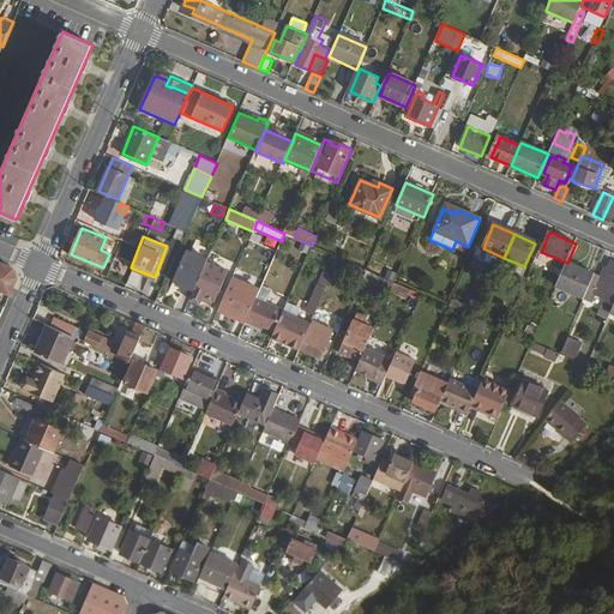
[(208,259),(187,250),(173,281),(184,286),(182,290),(192,295),(206,263),(208,259)]
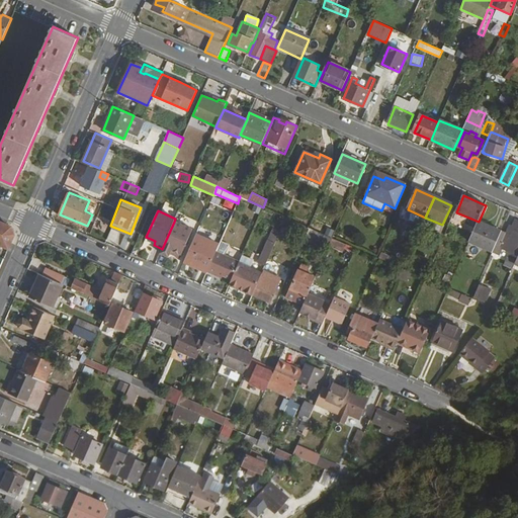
[(455,211),(450,224),(473,234),(479,223),(479,222),(456,212),(455,211)]
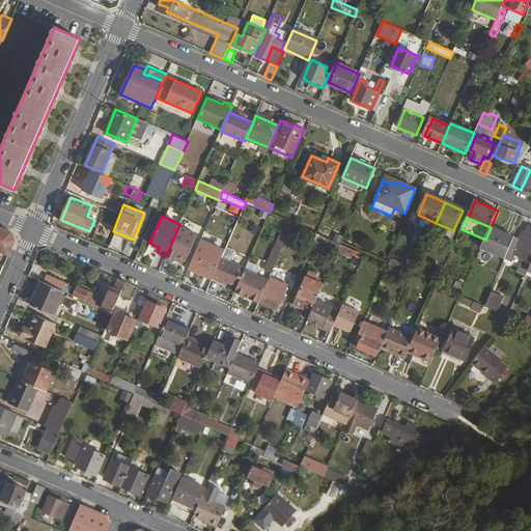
[(291,229),(315,240),(317,233),(295,223),(291,229)]
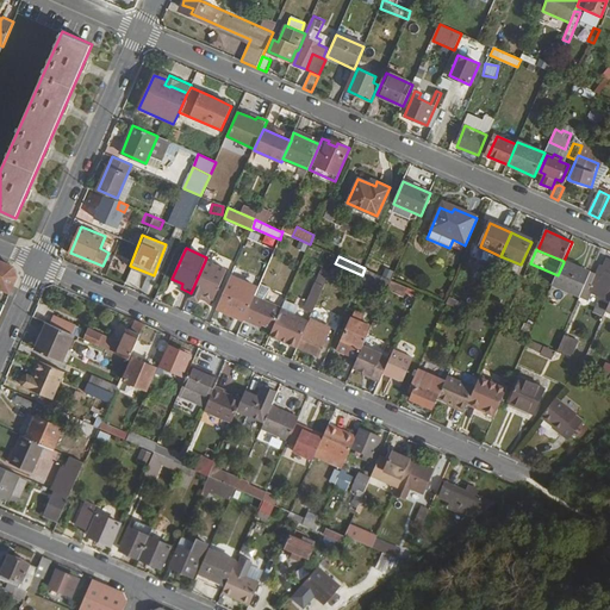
[(0,260),(0,286),(10,291),(18,273),(14,267),(0,260)]
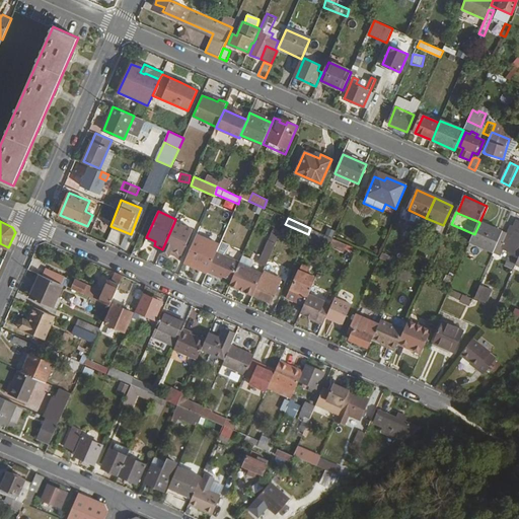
[(193,230),(174,222),(162,249),(160,253),(168,256),(171,250),(181,254),(193,230)]
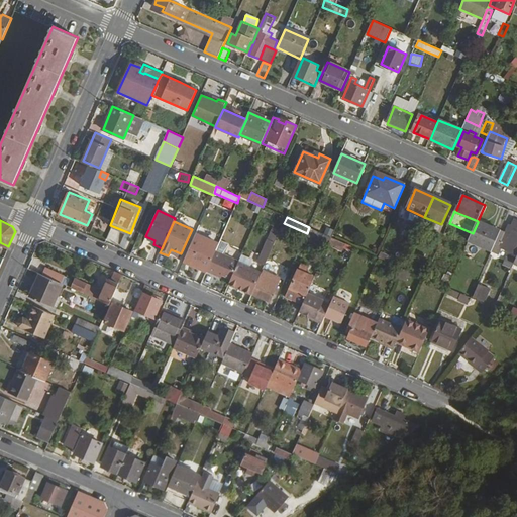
[(501,232),(495,246),(516,254),(516,221),(515,221),(513,228),(511,227),(507,235),(501,232)]
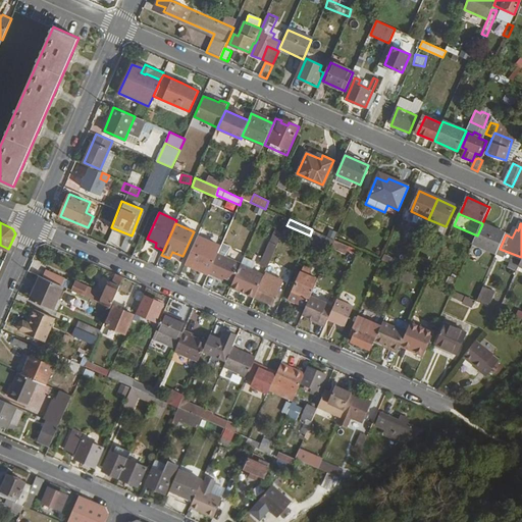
[(506,235),(482,224),(477,236),(473,245),(497,255),(500,249),(506,235)]
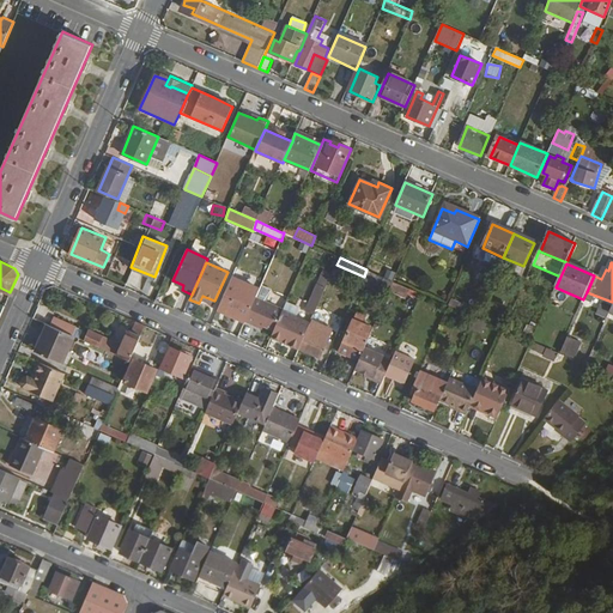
[(364,277),(362,280),(371,285),(376,283),(390,289),(394,281),(366,269),(364,277)]
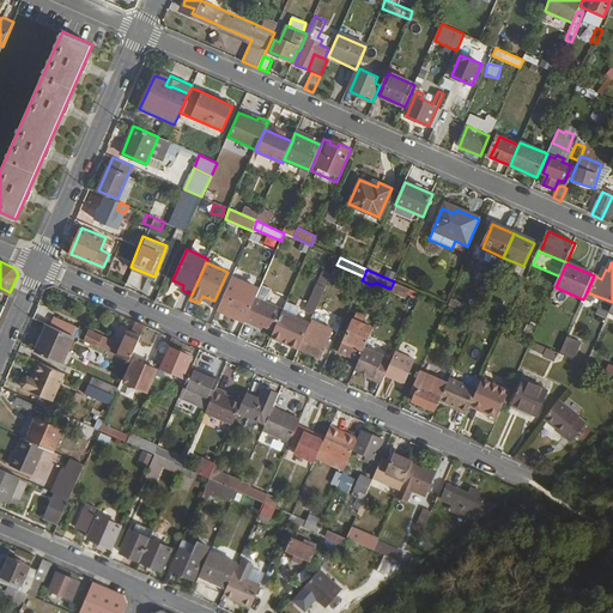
[(232,278),(217,313),(244,325),(246,322),(255,298),(259,290),(232,278)]
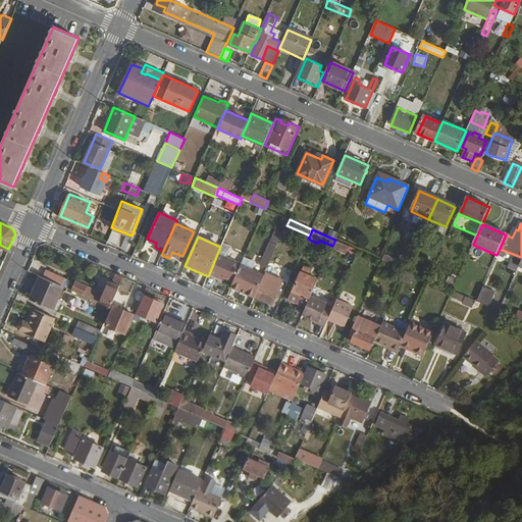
[(271,242),(266,252),(273,255),(277,245),(271,242)]
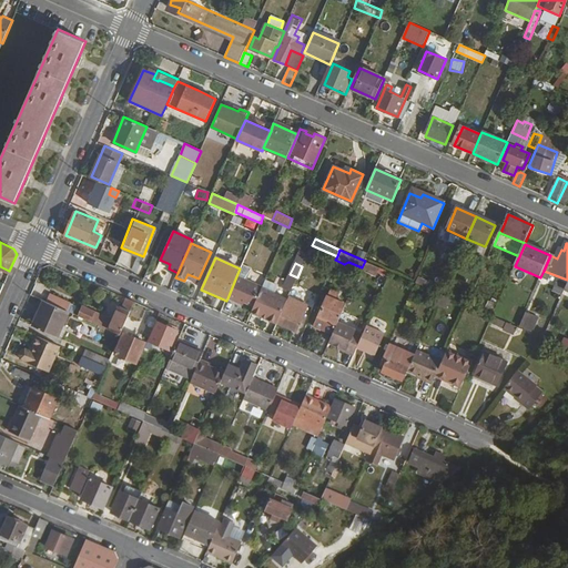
[(236,276),(227,298),(236,302),(237,300),(244,302),(254,306),(262,288),(262,287),(236,276)]
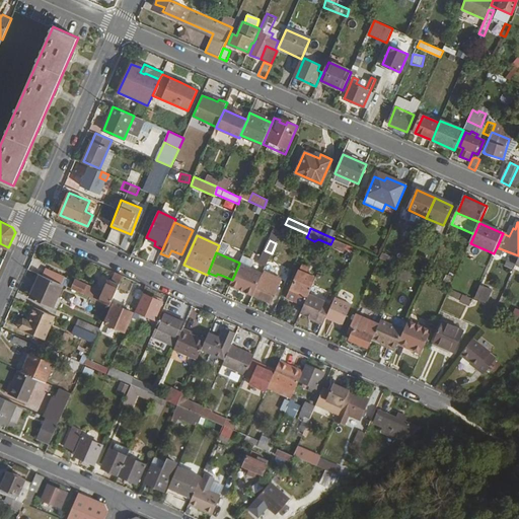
[(513,269),(516,260),(507,256),(504,266),(513,269)]
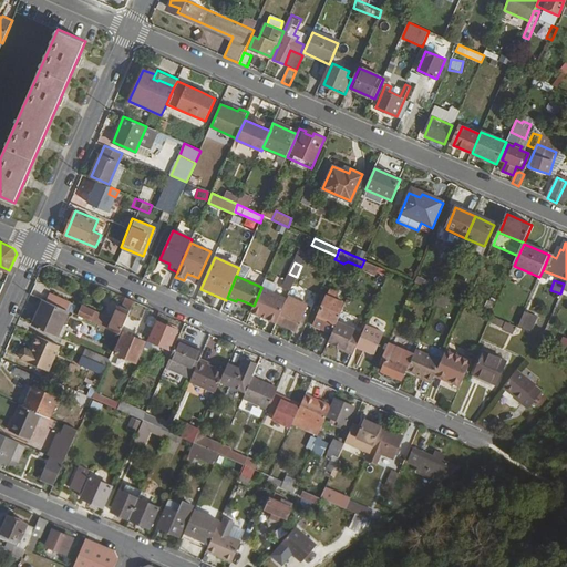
[(261,288),(254,306),(250,312),(277,323),(277,322),(287,299),(261,288)]
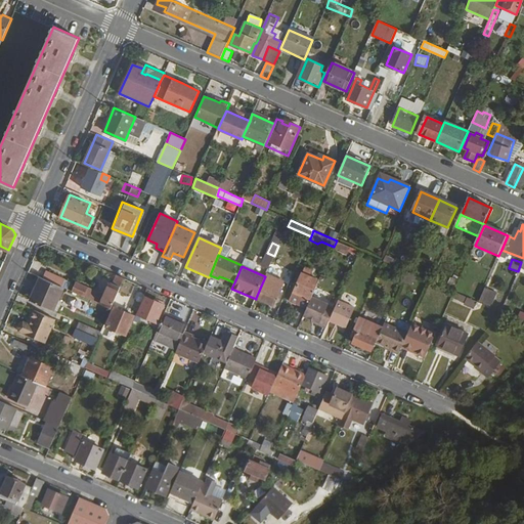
[(265,276),(256,298),(274,306),(276,300),(280,291),(266,285),(269,278),(270,278),(274,270),(268,268),(265,276)]
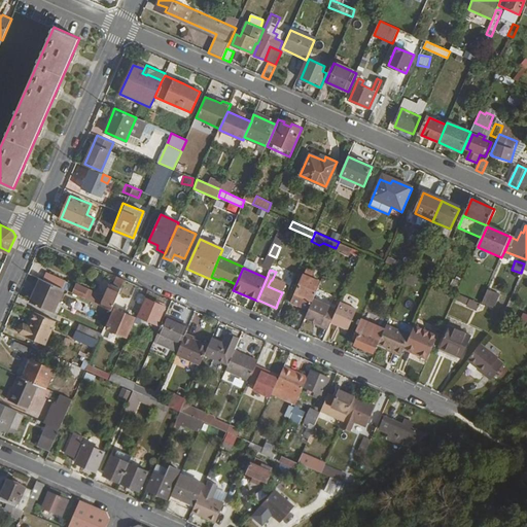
[(65,281),(47,274),(44,281),(62,288),(65,281)]
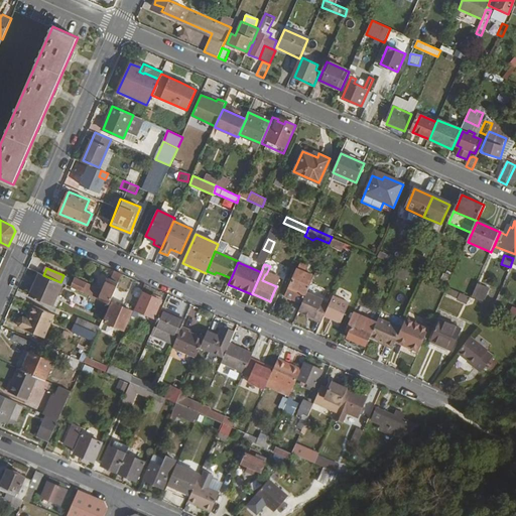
[(297,269),(285,296),(302,303),(307,292),(314,277),(297,269)]
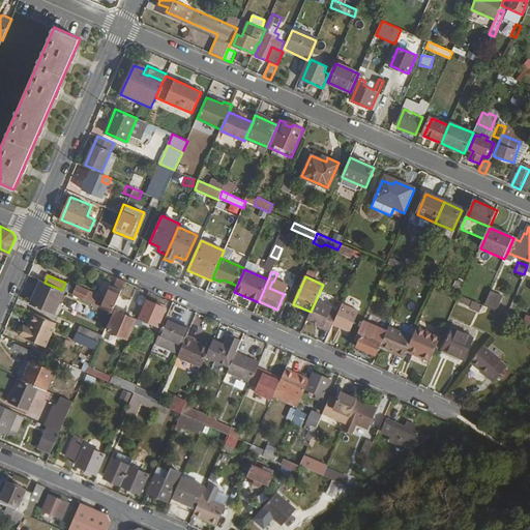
[(74,295),(113,312),(125,282),(119,278),(115,287),(112,286),(107,297),(79,285),(74,295)]
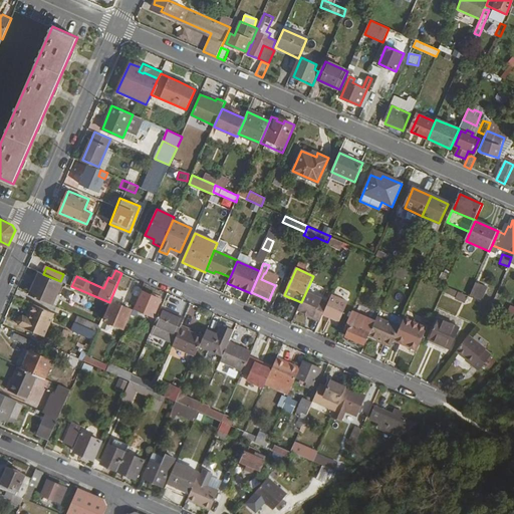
[(37,271),(30,286),(34,288),(35,288),(42,273),(37,271)]
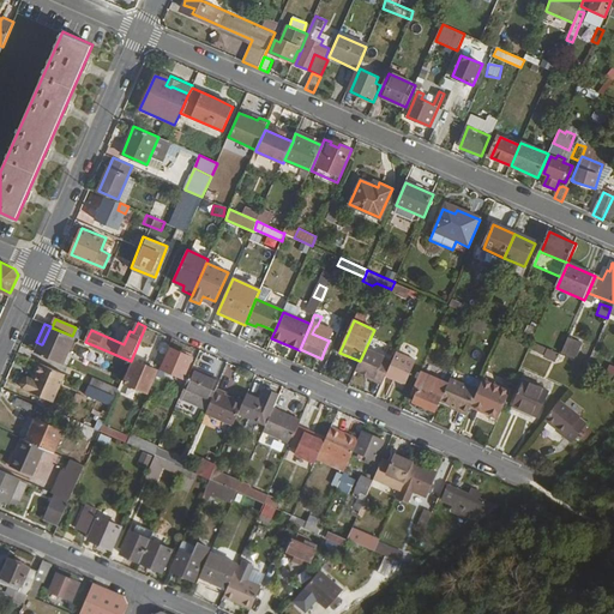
[(50,326),(42,344),(41,344),(37,353),(61,363),(73,337),(72,336),(52,327),(50,326)]
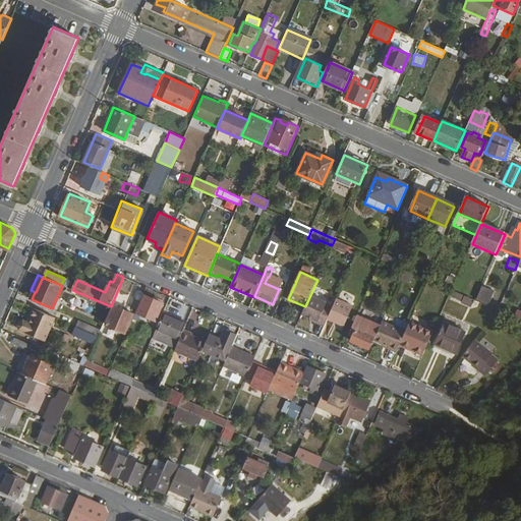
[(482,286),(476,299),(488,304),(495,291),(482,286)]
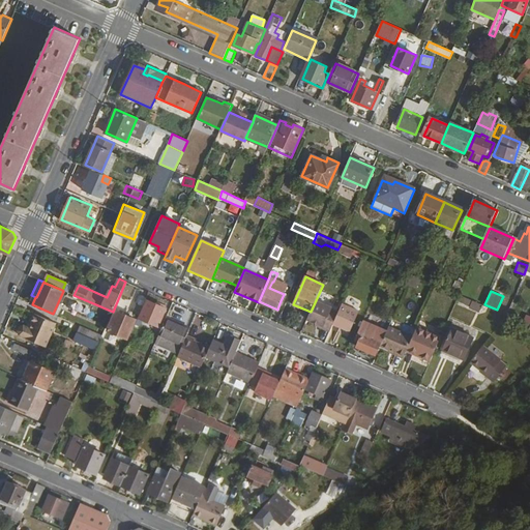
[(478,311),(481,303),(462,296),(460,302),(478,311)]
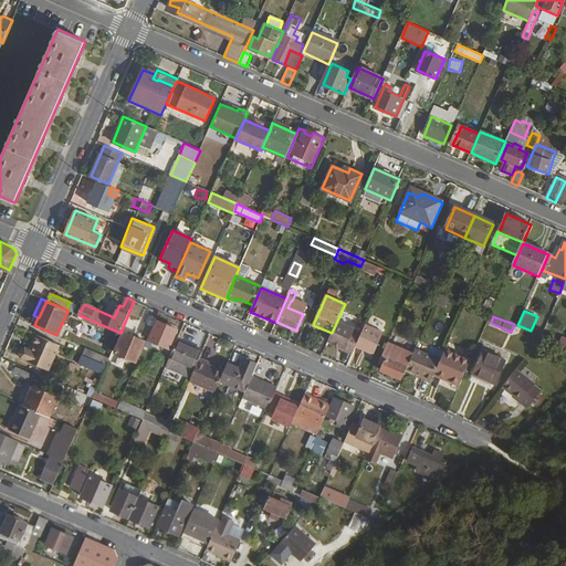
[(158,321),(150,338),(148,338),(147,341),(145,346),(149,348),(153,341),(163,345),(161,349),(165,350),(167,347),(169,347),(177,328),(158,321)]
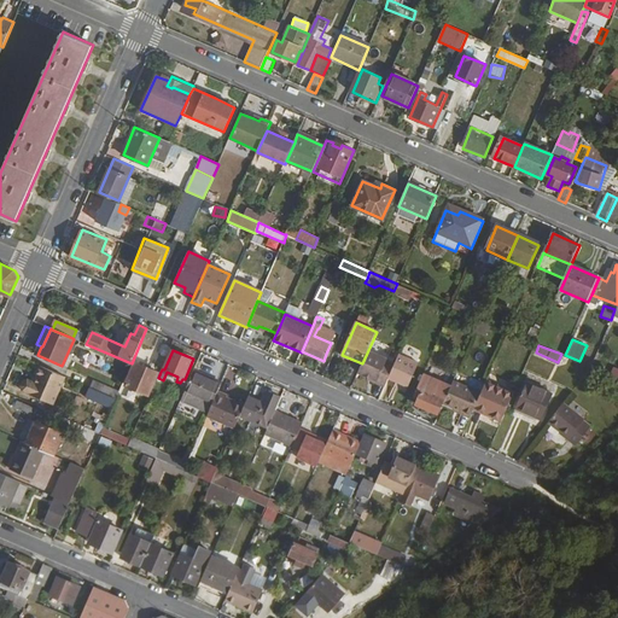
[(362,363),(359,373),(371,378),(378,380),(377,384),(385,388),(389,379),(395,365),(386,361),(388,359),(368,350),(362,363)]
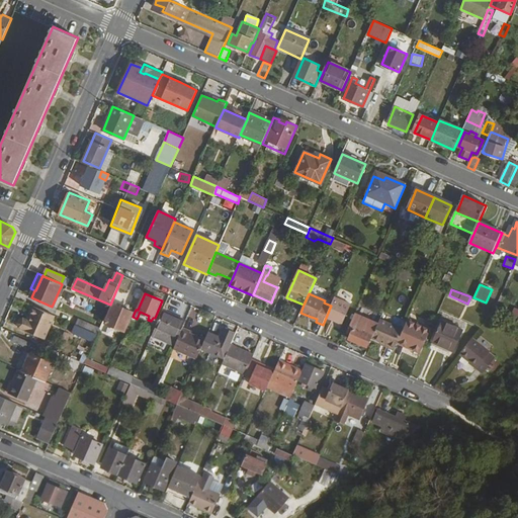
[(331,306),(326,318),(342,325),(350,306),(334,298),(331,306)]
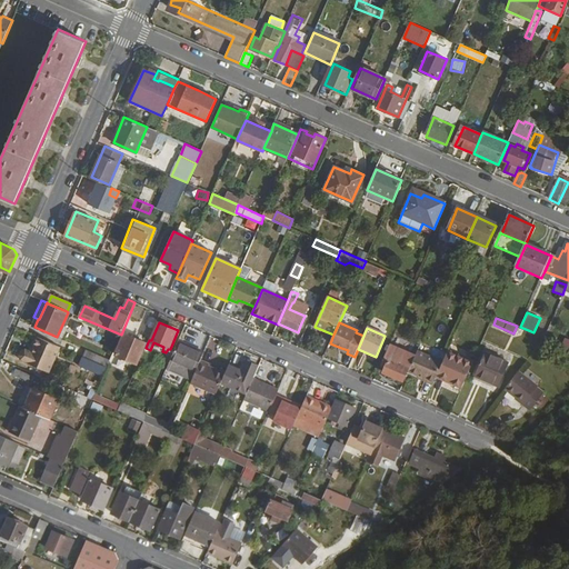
[(126,333),(116,355),(138,365),(146,348),(148,342),(126,333)]
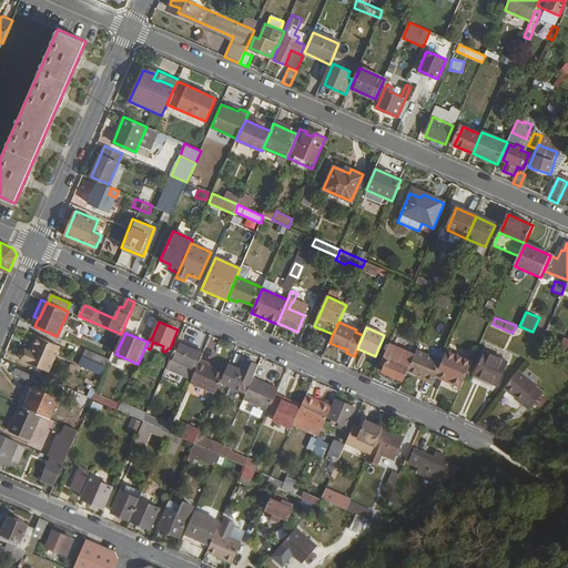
[(50,371),(61,345),(38,335),(31,350),(22,346),(19,347),(17,352),(18,356),(50,371)]
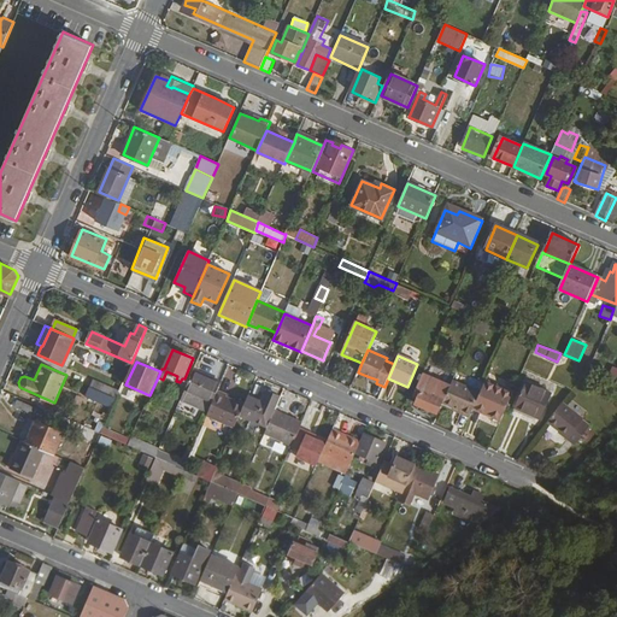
[(193,370),(180,400),(207,412),(212,403),(218,391),(222,382),(193,370)]
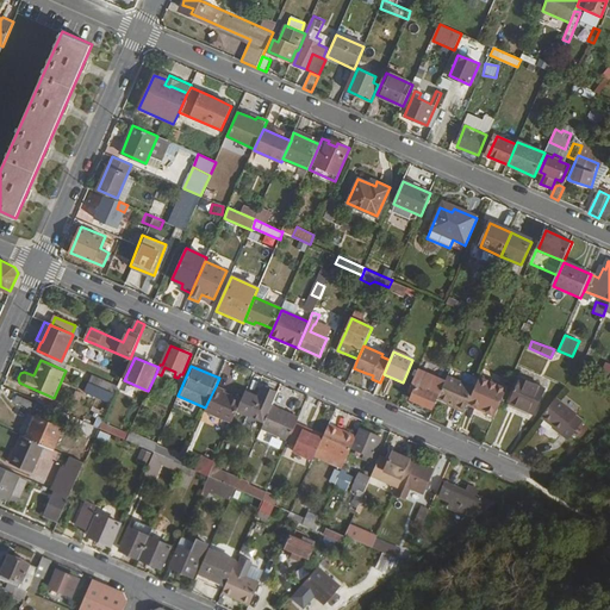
[(419,367),(410,390),(416,392),(412,398),(434,408),(443,384),(444,384),(447,380),(419,367)]
